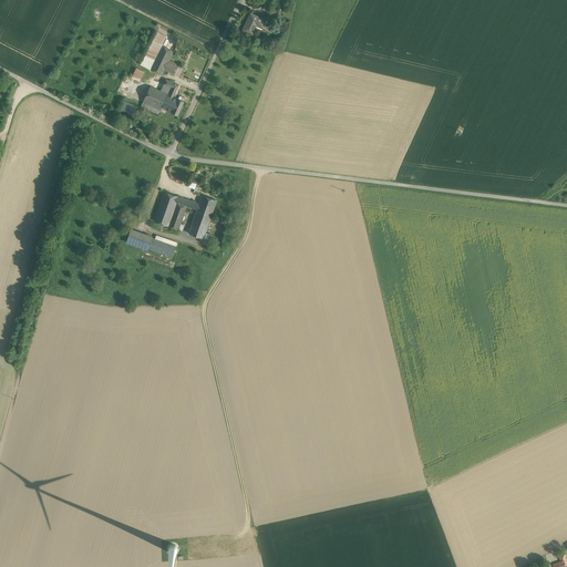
[(274,10),(271,9),(267,17),(270,19),(274,20),(278,12),(274,10)]
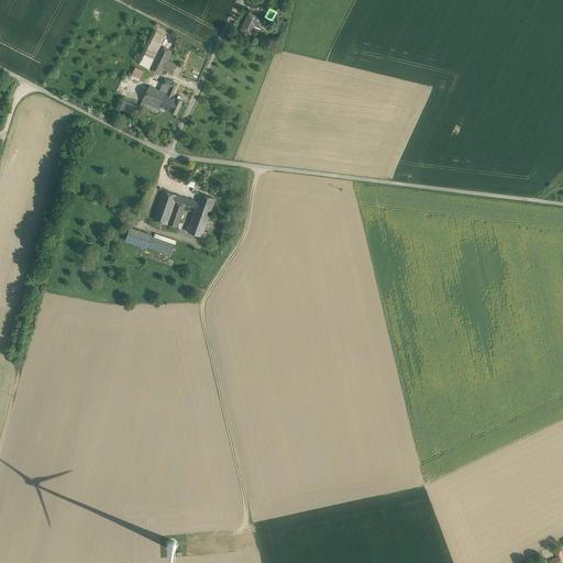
[(265,20),(250,13),(241,30),(251,34),(255,23),(262,26),(264,22),(265,22),(266,20),(265,20)]
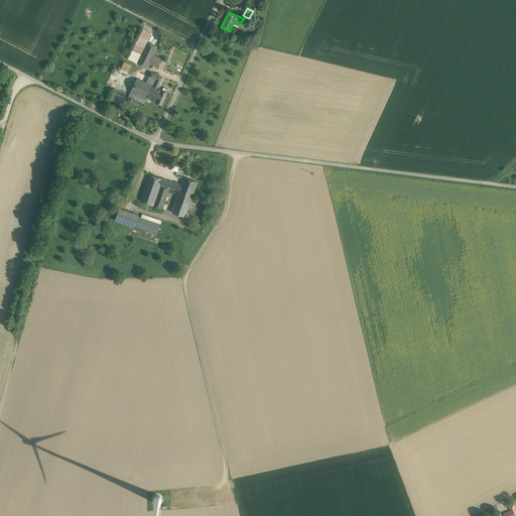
[(143,29),(128,58),(136,62),(147,41),(151,33),(143,29)]
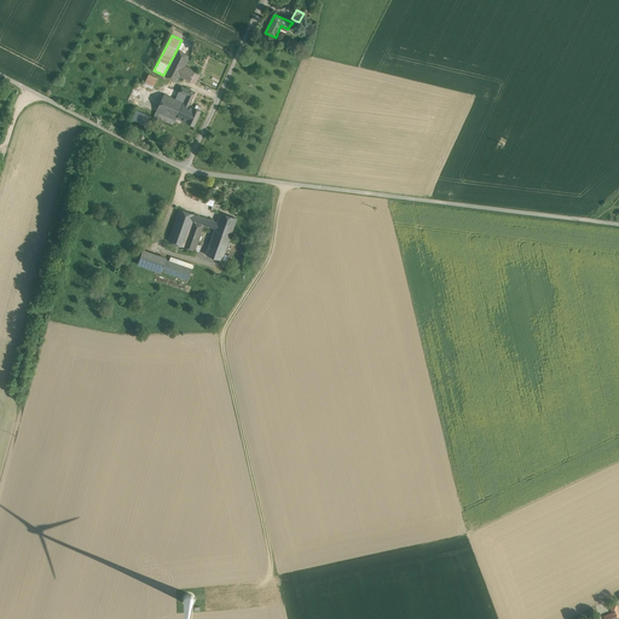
[(177,50),(163,75),(177,82),(180,76),(190,81),(195,71),(185,67),(190,56),(177,50)]
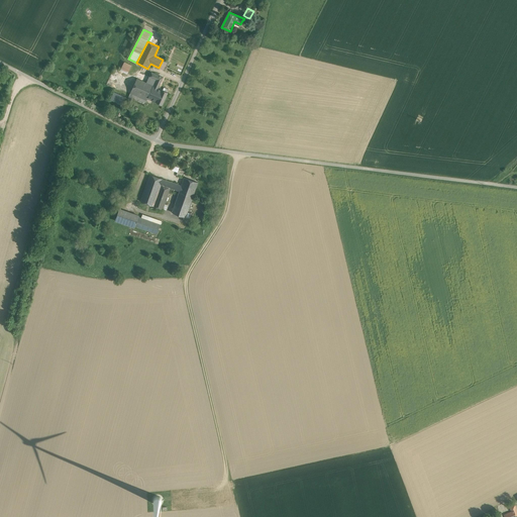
[(131,66),(124,62),(120,71),(127,74),(131,66)]
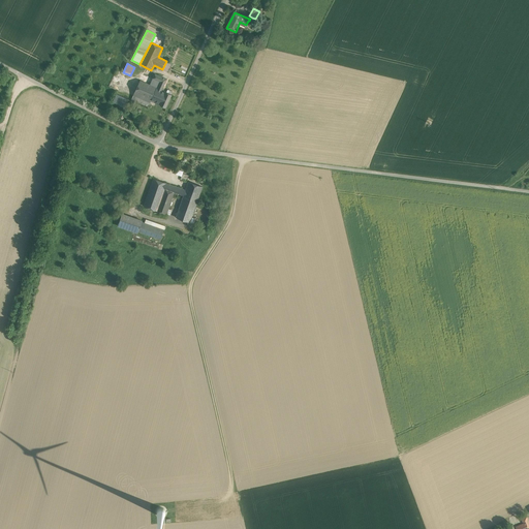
[(150,85),(141,81),(133,96),(150,103),(151,100),(160,104),(166,92),(162,90),(167,79),(155,73),(150,85)]
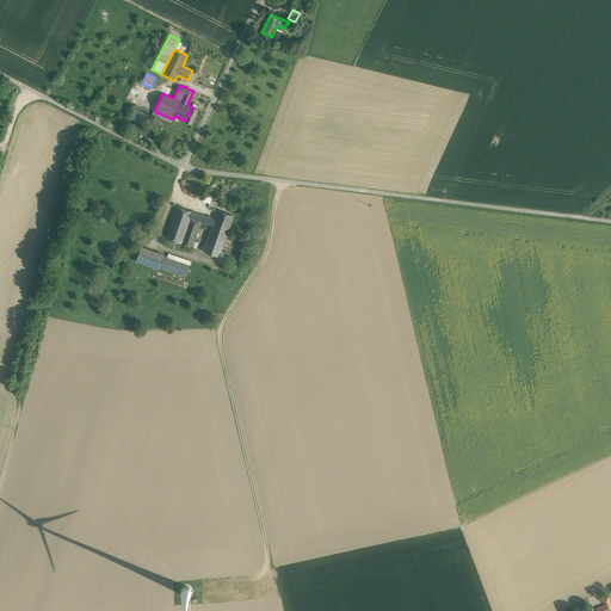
[(185,121),(191,124),(198,109),(192,106),(185,121)]
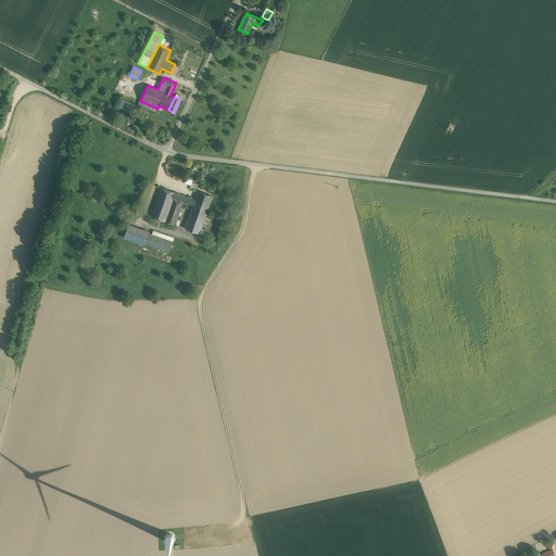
[(135,104),(123,98),(118,106),(131,112),(135,104)]
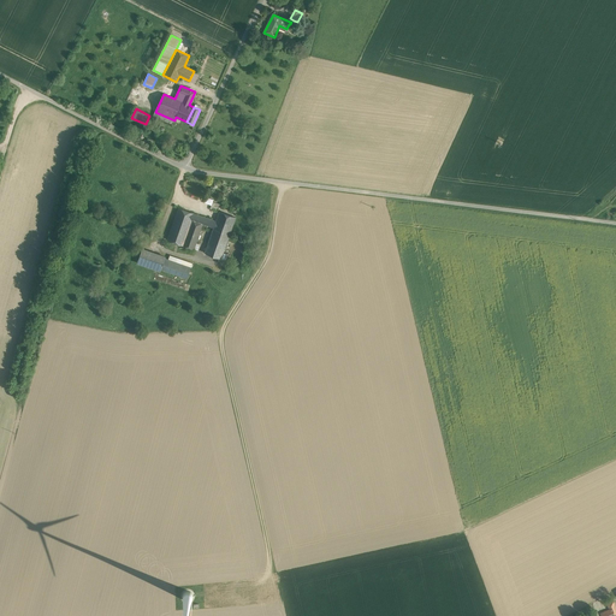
[(175,120),(155,112),(153,116),(173,124),(175,120)]
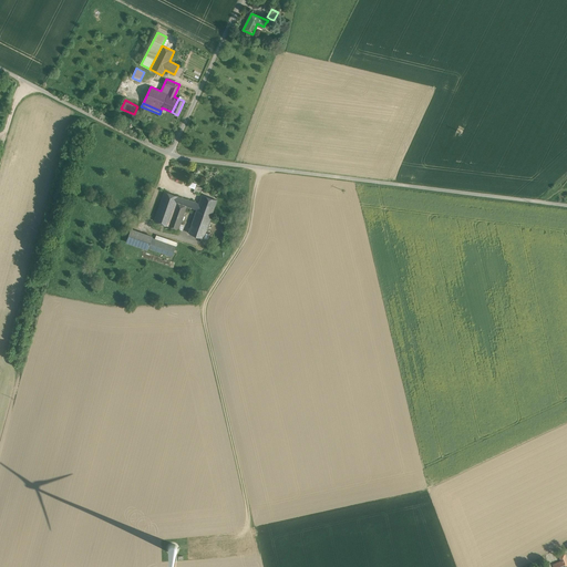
[(199,204),(164,192),(154,220),(178,229),(187,206),(197,209),(198,206),(199,204)]
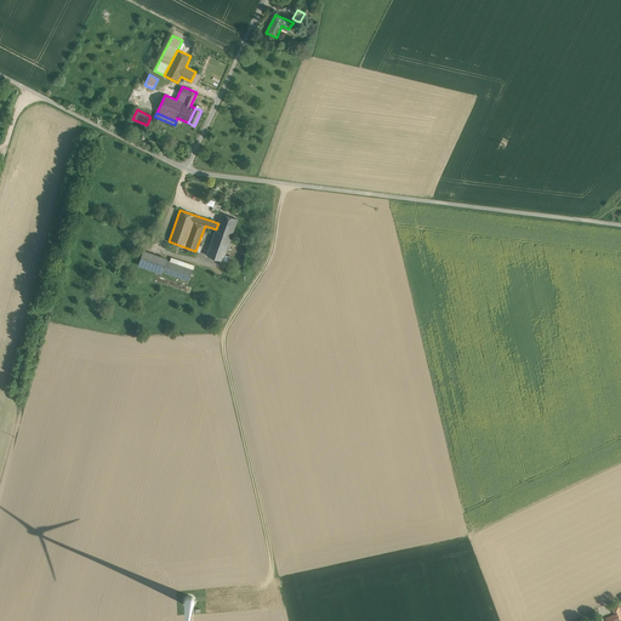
[(238,218),(221,214),(218,223),(217,226),(224,229),(224,231),(228,232),(227,234),(232,237),(238,218)]
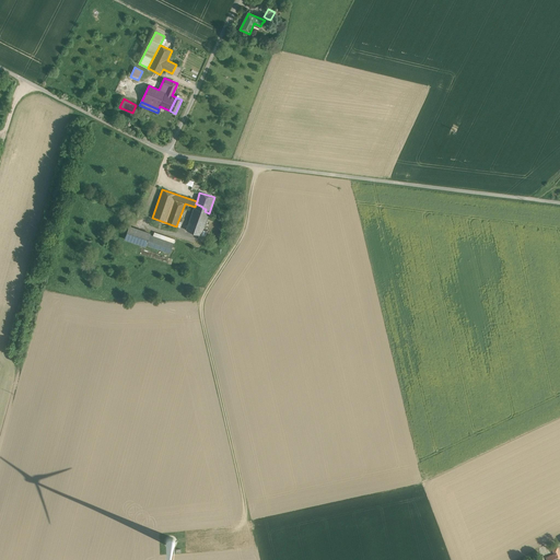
[(202,207),(196,203),(195,207),(186,230),(201,235),(209,213),(205,211),(206,209),(202,208),(202,207)]
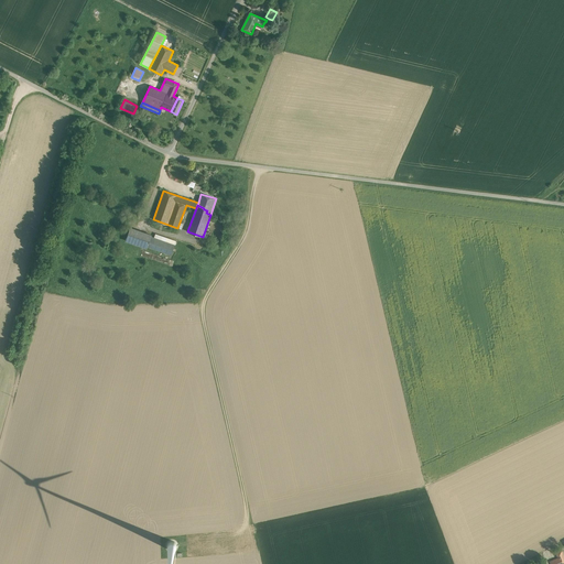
[(151,235),(131,228),(126,240),(147,248),(148,247),(151,236),(151,235)]
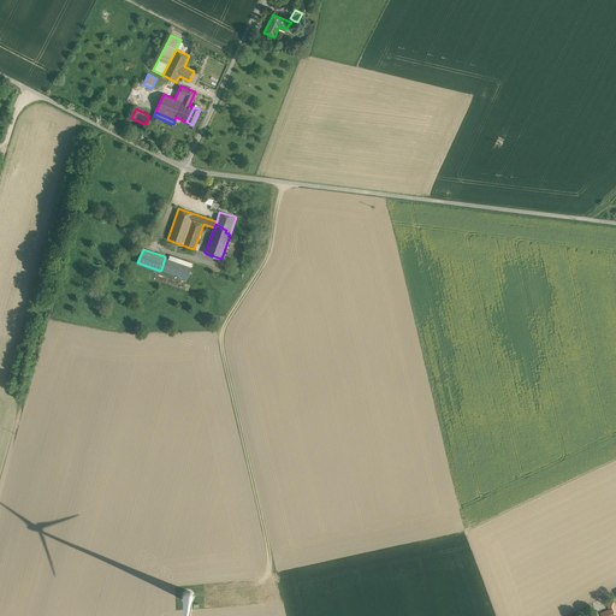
[(182,264),(165,258),(161,270),(187,278),(191,267),(182,264)]
